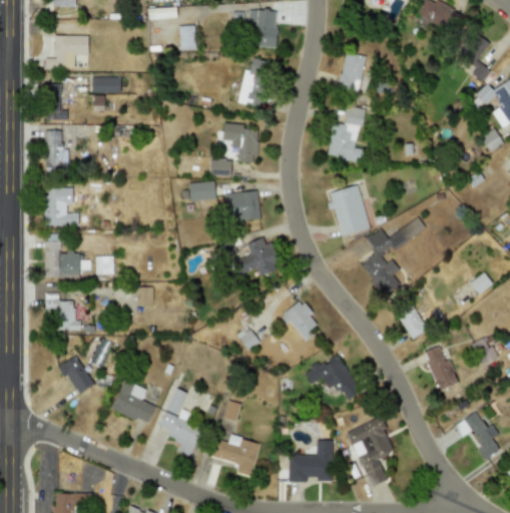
[(460,11),(433,0),(424,0),(418,16),(452,31),(460,11)]
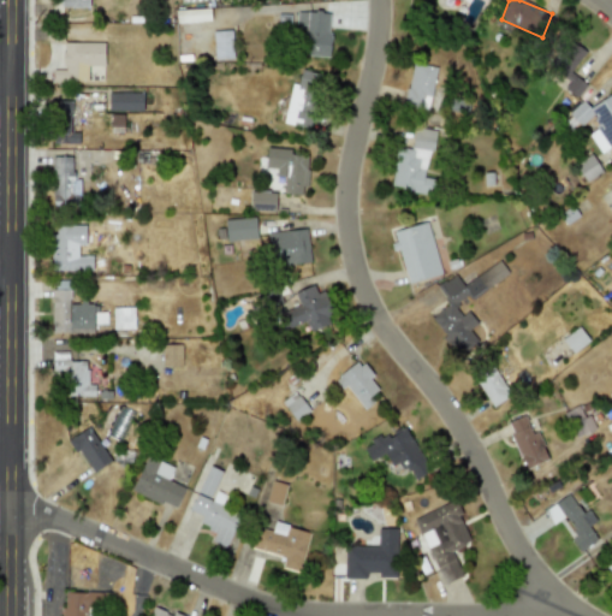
[(213,9),(178,10),(179,22),(213,21),(213,9)]
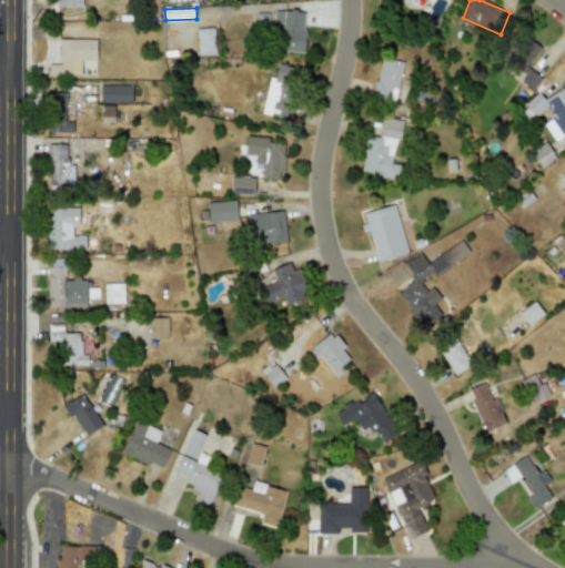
[(308,11),(276,10),(275,50),(306,51),(308,11)]
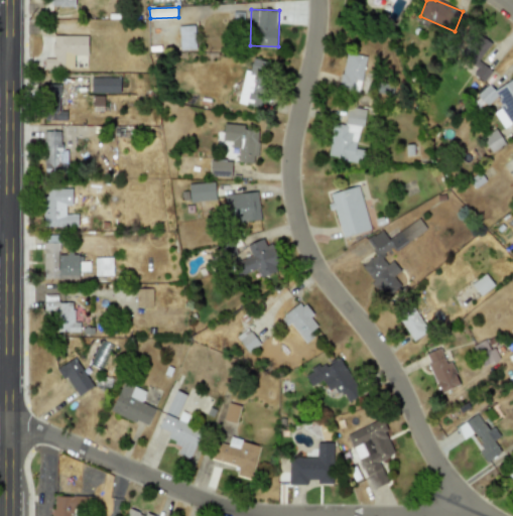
[(198,49),(197,25),(180,25),(181,49),(198,49)]
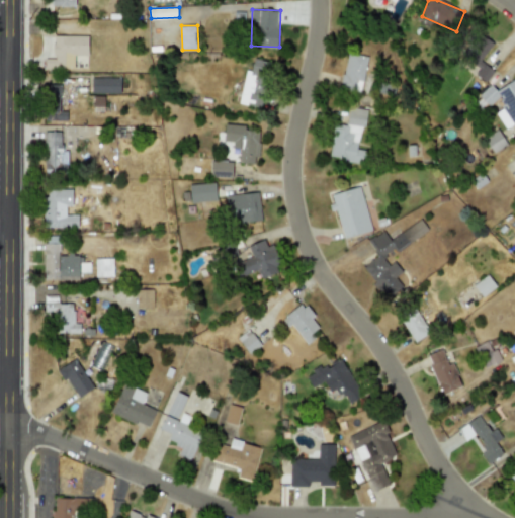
[(90,35),(56,35),(56,59),(47,58),(47,68),(76,69),(76,55),(90,55),(90,35)]
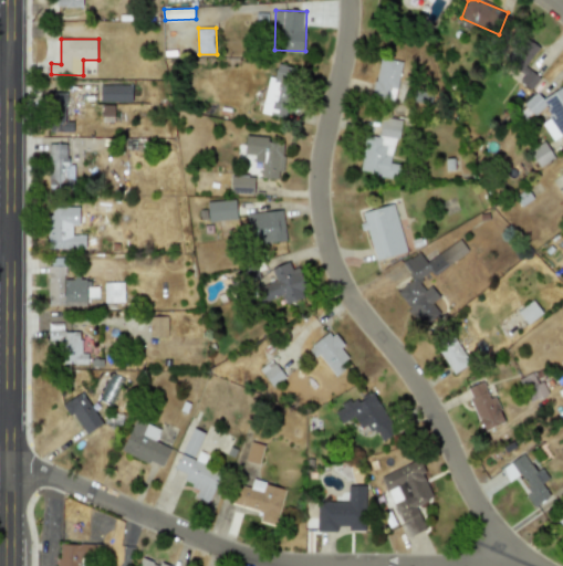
[(543,50),(531,39),(510,61),(523,72),(543,50)]
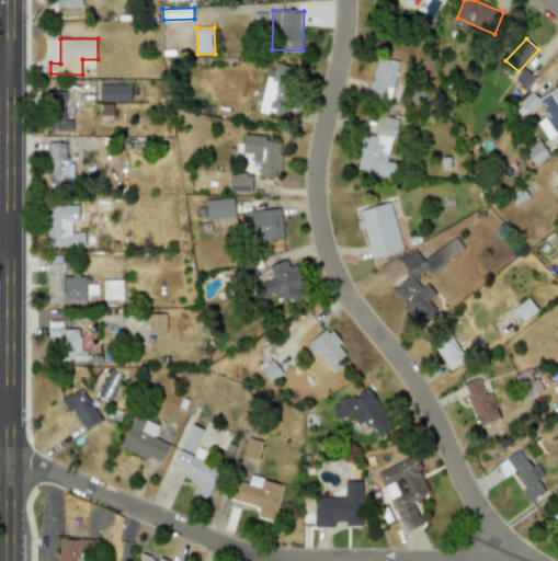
[(371,92),(393,96),(401,60),(379,56),(371,92)]
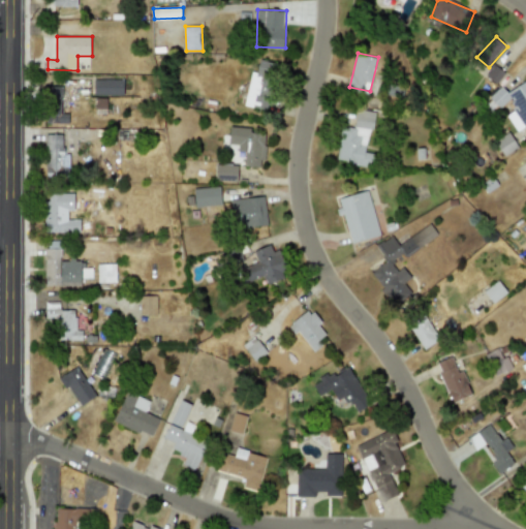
[(269,110),(276,62),(260,59),(258,72),(252,71),(246,105),(269,110)]
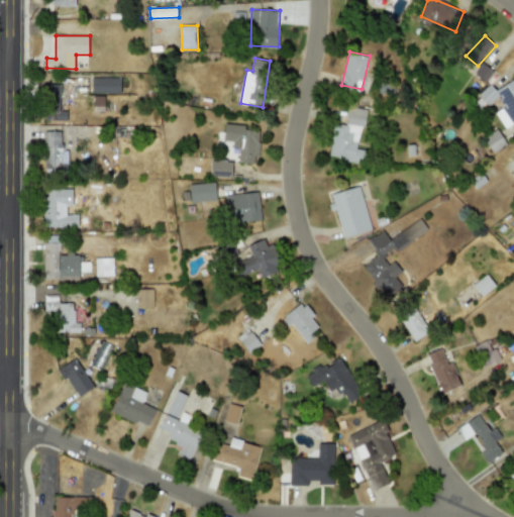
[(122,78),(93,77),(93,93),(122,93),(122,78)]
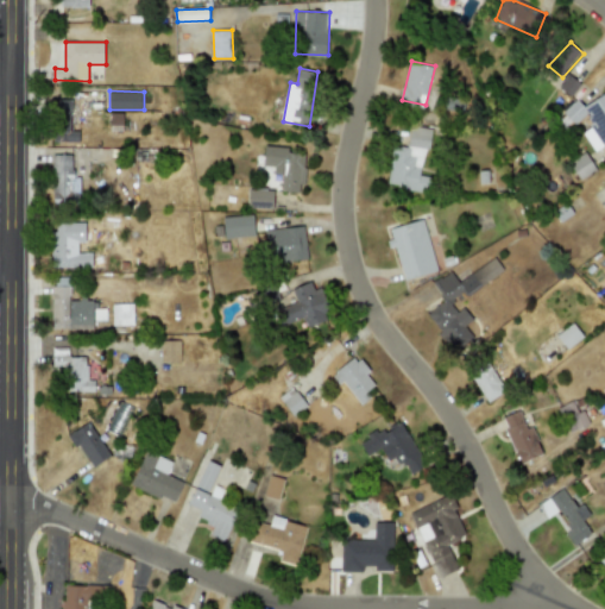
[(604,93),(584,106),(580,100),(565,108),(574,124),(587,115),(604,145),(604,93)]
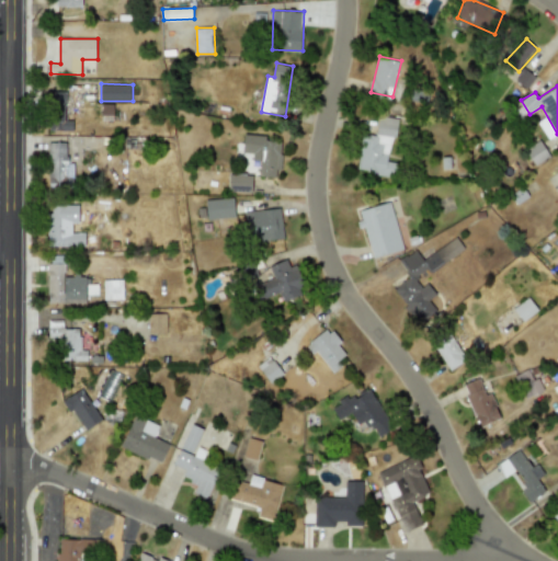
[(67,121),(67,91),(54,91),(53,130),(75,130),(75,121),(67,121)]
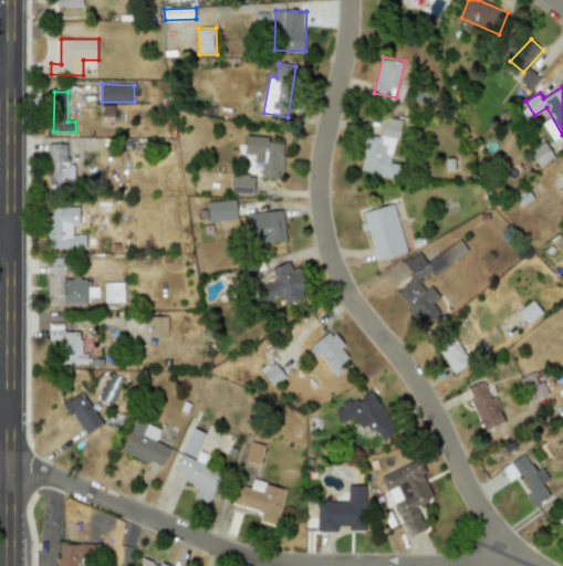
[(402,118),(384,116),(381,137),(367,135),(362,173),(399,178),(402,164),(396,164),(402,118)]
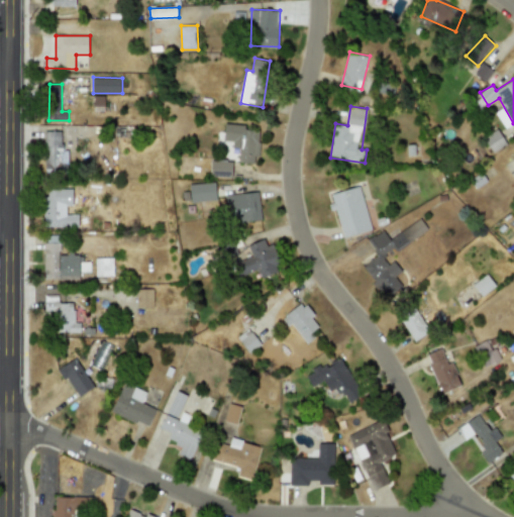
[(225,140),(234,141),(233,147),(240,148),(239,163),(259,164),(262,127),(226,124),(225,140)]
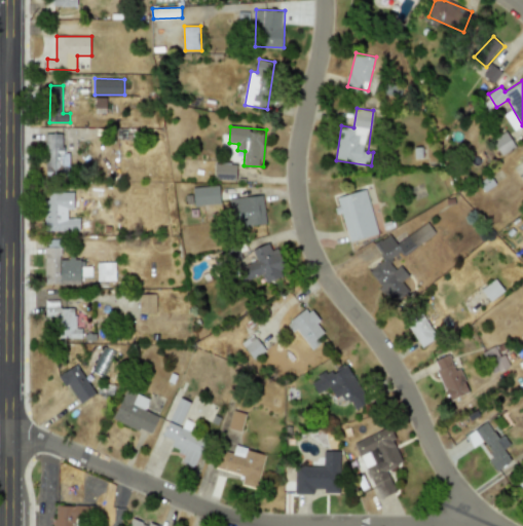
[(517,146),(507,130),(493,141),(502,155),(517,146)]
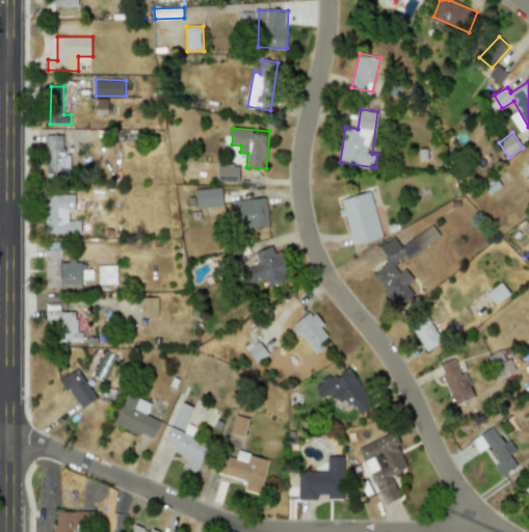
[(64,134),(47,135),(48,177),(72,177),(71,154),(65,154),(64,134)]
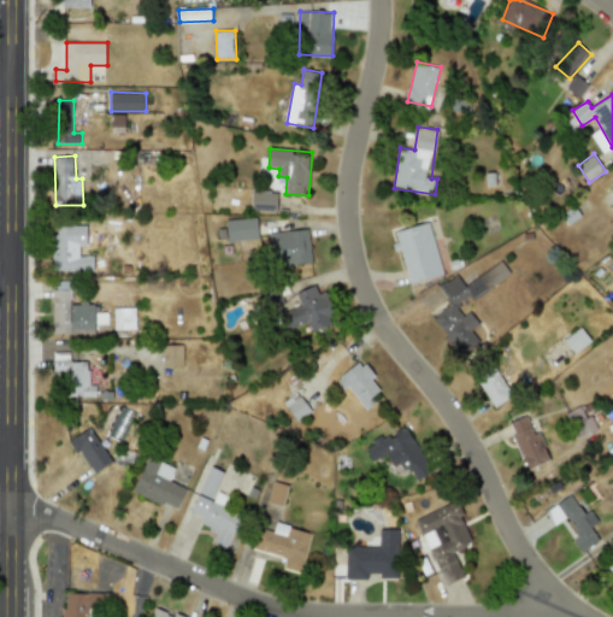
[(280,192),(254,192),(253,210),(278,211),(280,192)]
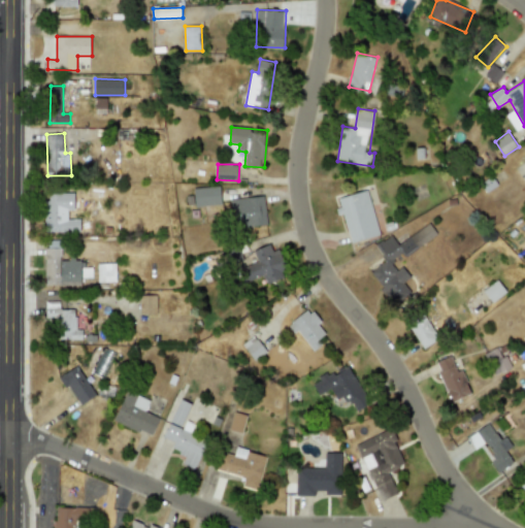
[(222,187),(195,187),(195,206),(223,205),(222,187)]
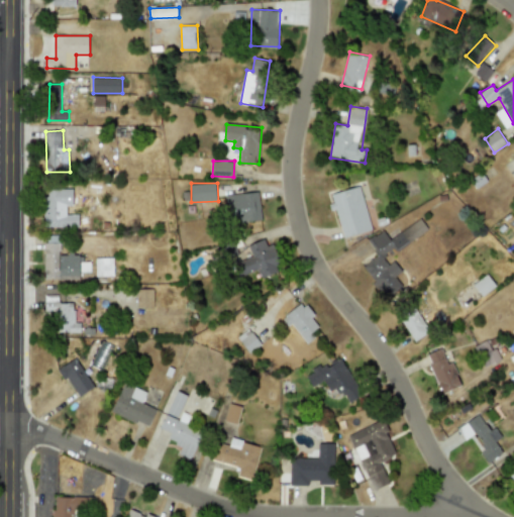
[(344,238),(374,231),(363,187),(332,194),(335,203),(344,238)]
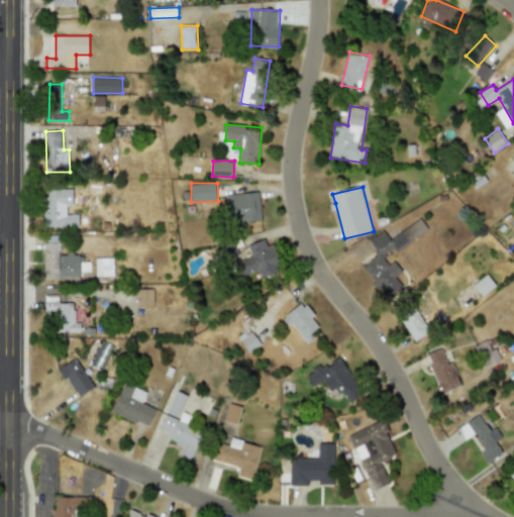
[(45,226),(71,226),(72,216),(64,215),(64,204),(73,204),(73,191),(46,190),(45,226)]
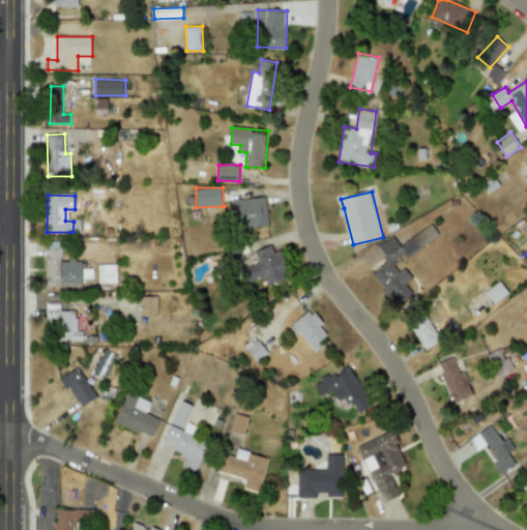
[(269,225),(267,197),(234,200),(237,229),(269,225)]
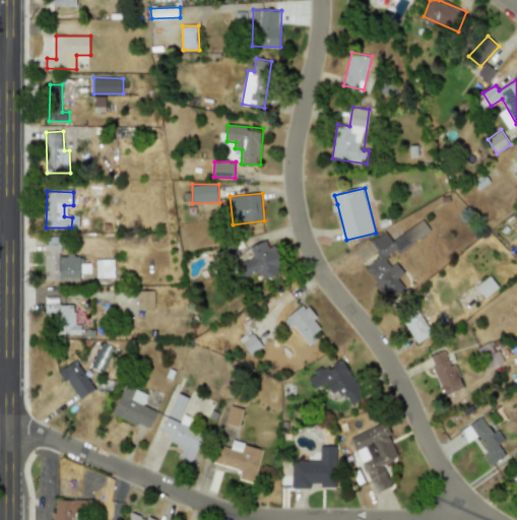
[(432,232),(425,219),(393,240),(387,232),(372,241),(382,257),(367,266),(387,300),(405,288),(398,277),(404,273),(398,262),(391,266),(385,256),(398,248),(400,251),(432,232)]
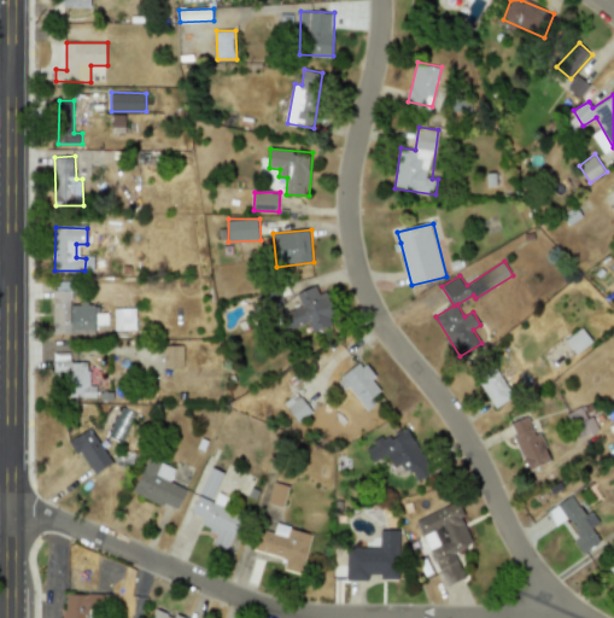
[(56,333),(98,332),(98,325),(110,325),(109,314),(95,314),(95,303),(74,303),(74,280),(54,281),(56,333)]
